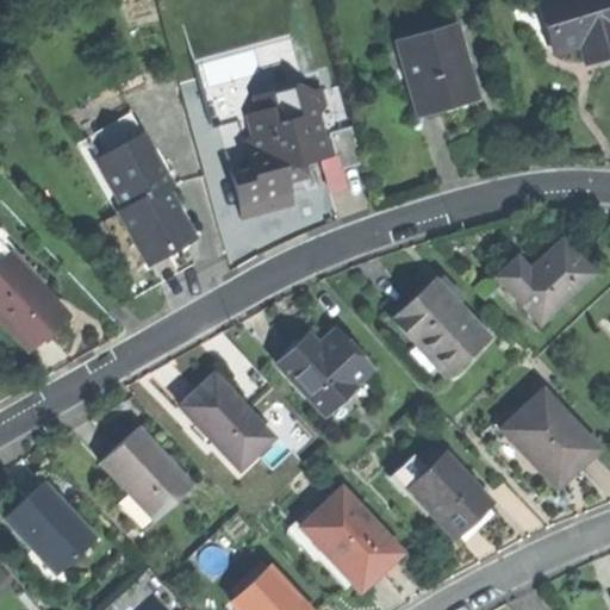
[(609,0),(548,0),(540,4),(555,53),(576,45),(595,39),(601,58),(609,55),(609,0)]
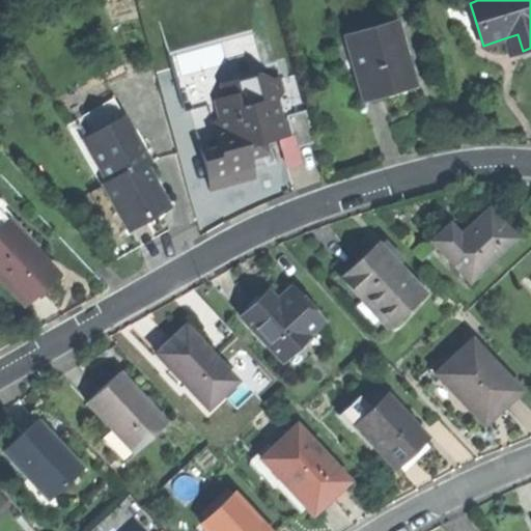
[(400,93),(418,90),(403,19),(355,28),(362,63),(356,65),(362,96),(387,91),(387,96),(400,93)]
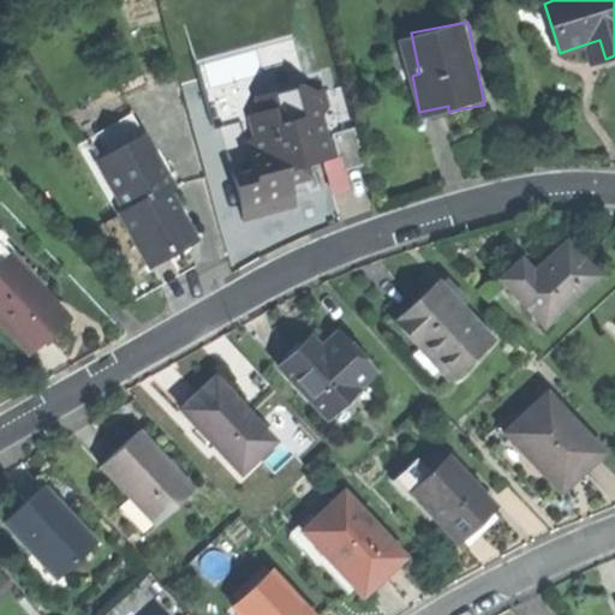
[(246,100),(249,100),(246,84),(212,88),(215,123),(248,120),(246,100)]
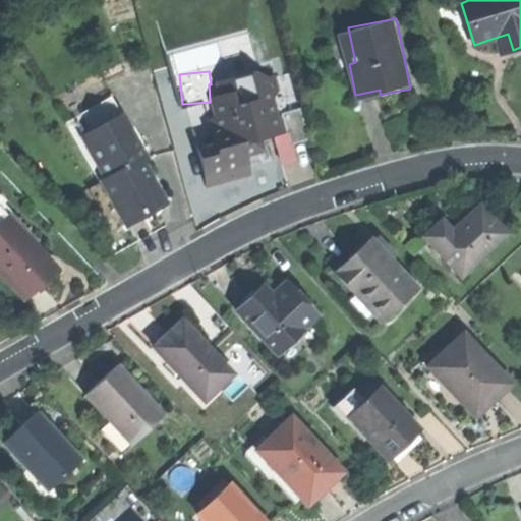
[(246,163),(267,157),(261,136),(277,131),(273,116),(278,96),(275,85),(256,91),(250,72),(228,79),(233,94),(214,99),(221,120),(210,123),(214,136),(195,142),(208,183),(228,177),(249,171),(246,163)]
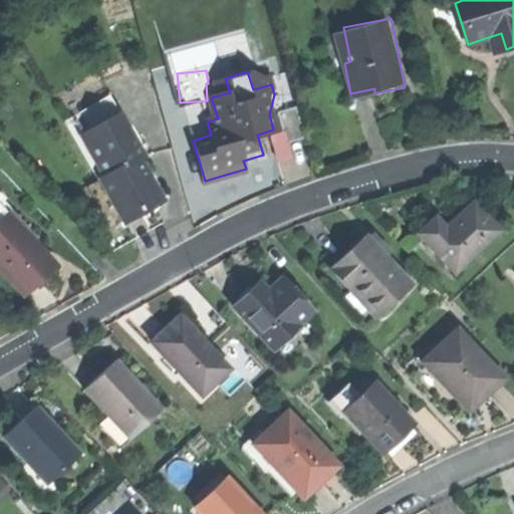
[(70,117),(80,136),(118,113),(108,94),(70,117)]
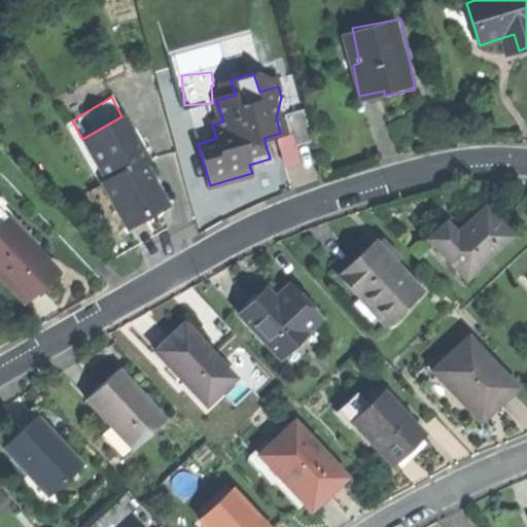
[(284,115),(292,146),(312,141),(303,110),(284,115)]
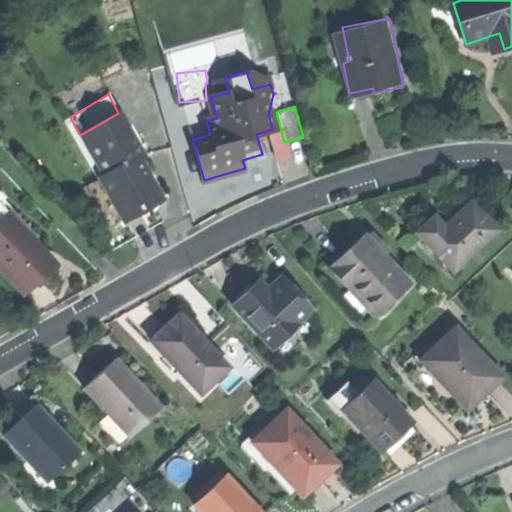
[(94,159),(105,177),(137,159),(143,155),(118,113),(80,135),(94,159)]
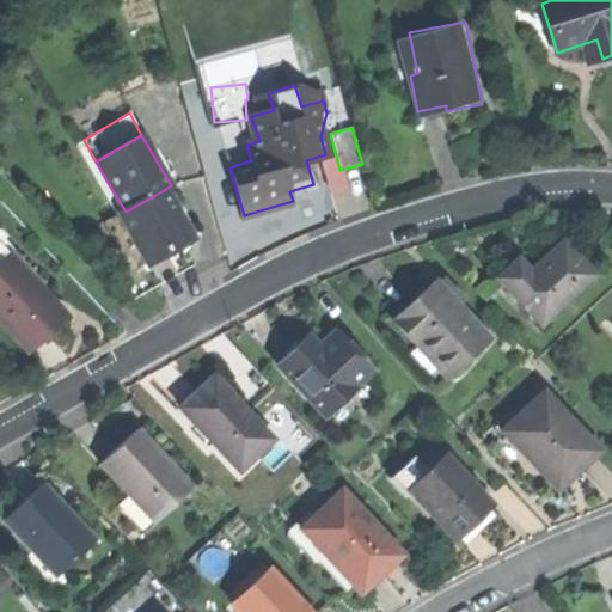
[(120,215),(147,263),(173,248),(193,237),(164,190),(126,212),(120,215)]
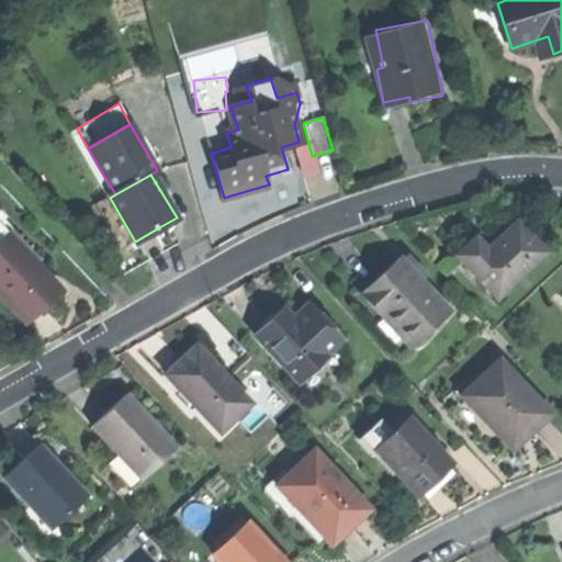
[(454,256),(494,299),(543,254),(516,223),(497,240),(485,251),(473,238),(454,256)]
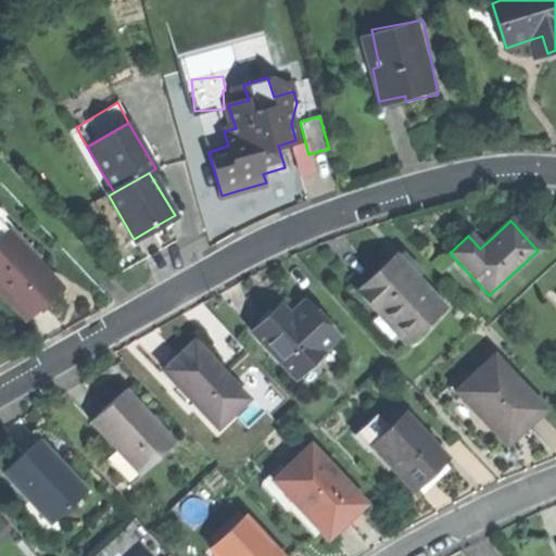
[(0,238),(0,288),(28,318),(46,302),(63,286),(9,229),(0,238)]
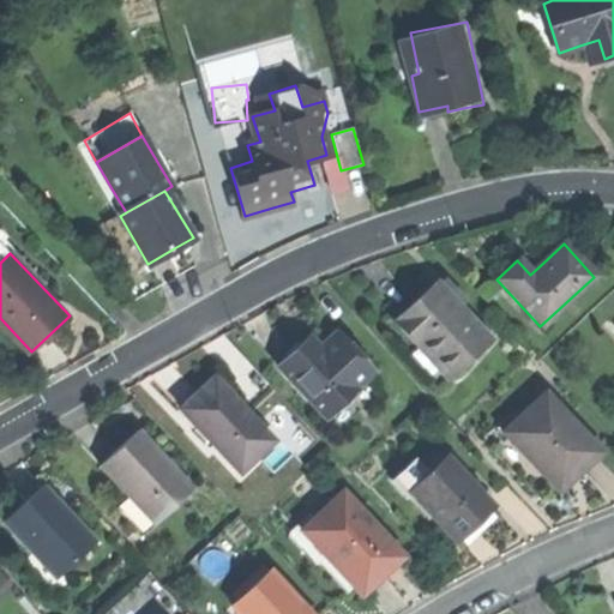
[(392,321),(446,379),(489,338),(435,281),(415,301),(392,321)]
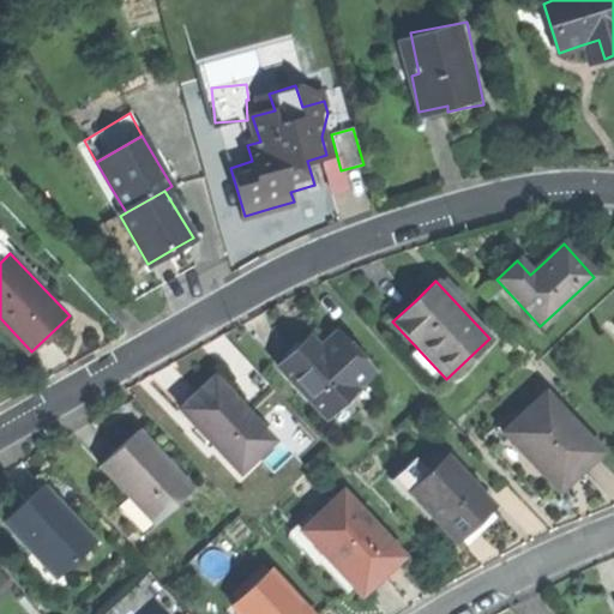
[(277,366),(325,416),(372,372),(335,332),(320,345),(311,336),(295,350),(277,366)]
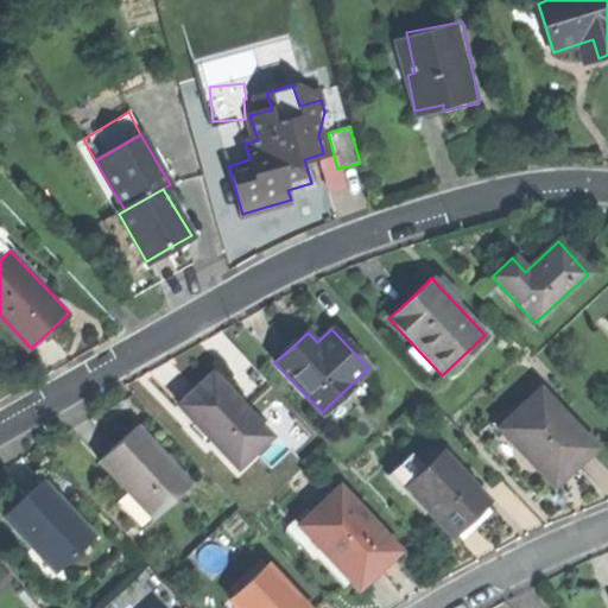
[(177,403),(236,467),(270,436),(209,372),(192,387),(177,403)]
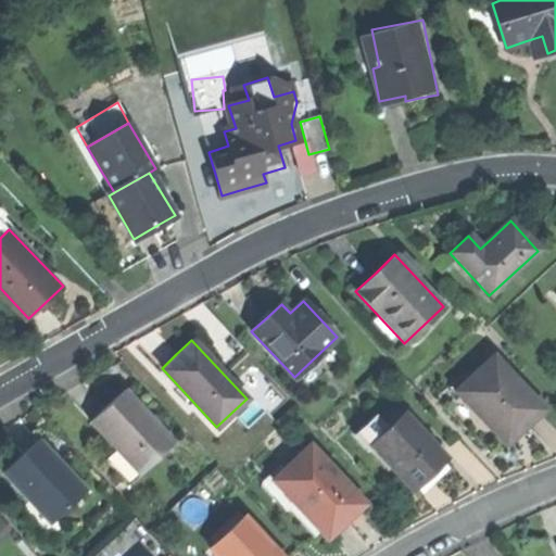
[(453,392),(496,439),(516,420),(523,428),(542,411),(491,356),(453,392)]
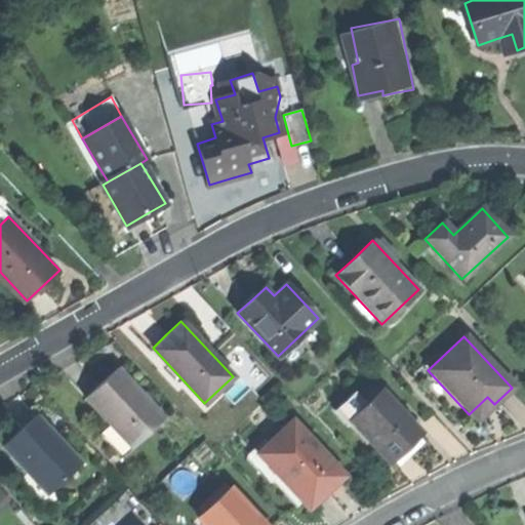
[(84,397),(131,448),(165,418),(117,367),(101,382),(84,397)]
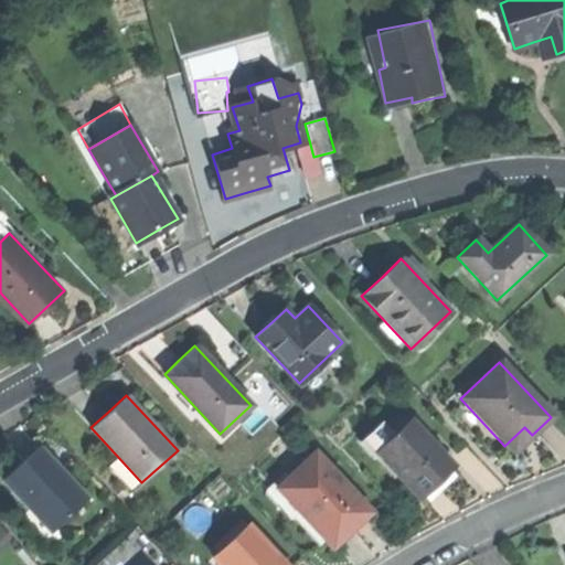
[(376,452),(417,496),(435,480),(452,464),(411,419),(376,452)]
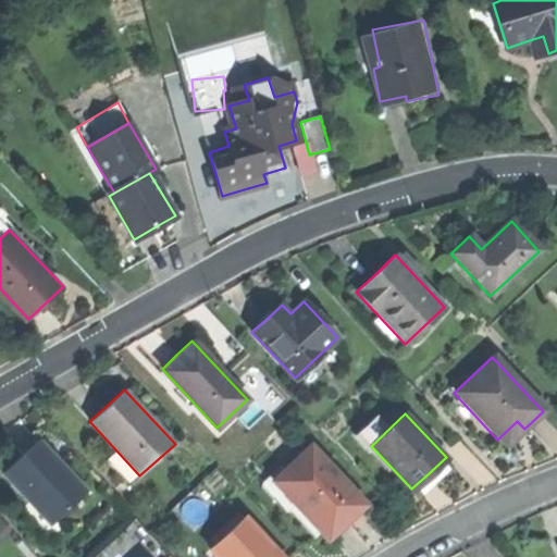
[(517,436),(524,429),(517,421),(497,440),(505,447),(517,436)]
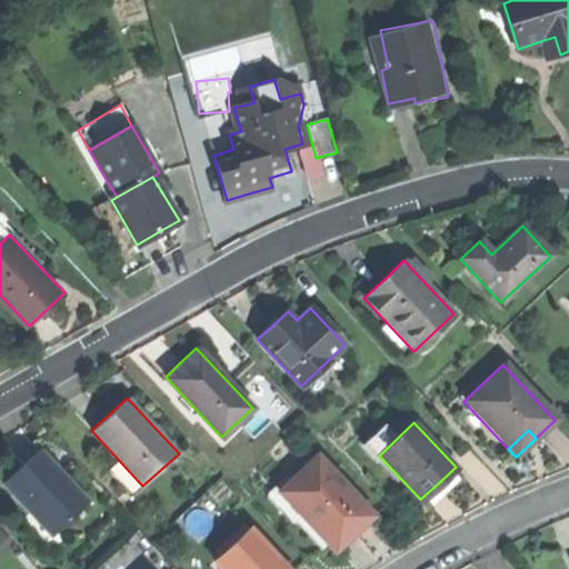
[(3,482),(52,535),(88,502),(39,450),(21,467),(3,482)]
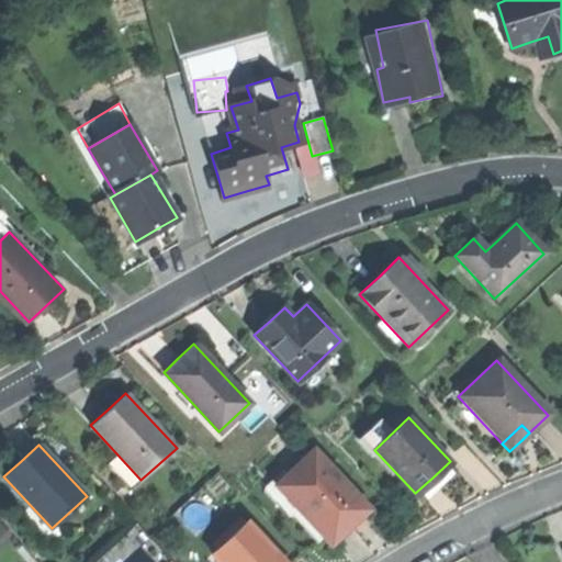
[(276,484),(332,544),(344,534),(353,524),(348,517),(364,502),(314,448),(276,484)]
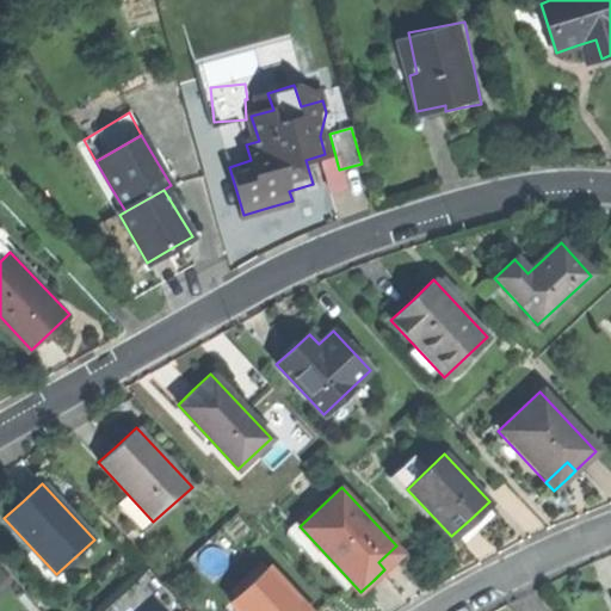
[(242,576),(248,584),(269,565),(263,557),(242,576)]
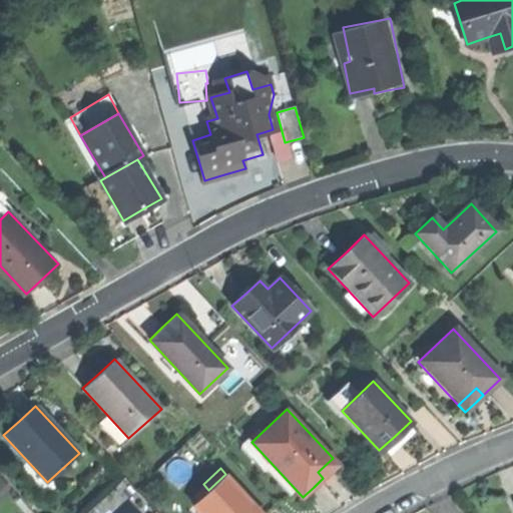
[(201,512),(262,512),(225,474),(208,490),(193,504),(201,512)]
